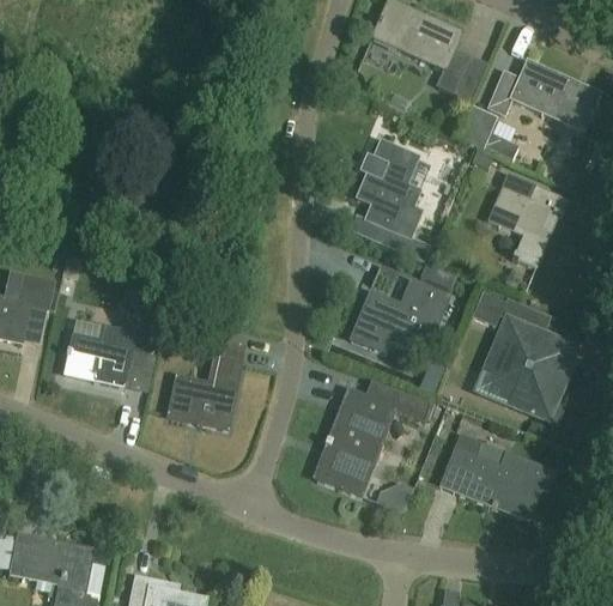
[(416,12),(387,0),(372,32),(445,65),(438,80),(455,88),(471,52),(455,44),(463,28),(418,8),(416,12)]
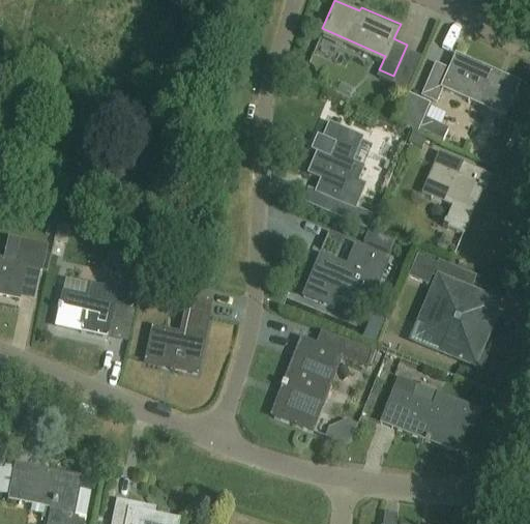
[(332,59),(337,48),(324,41),(319,54),(332,59)]
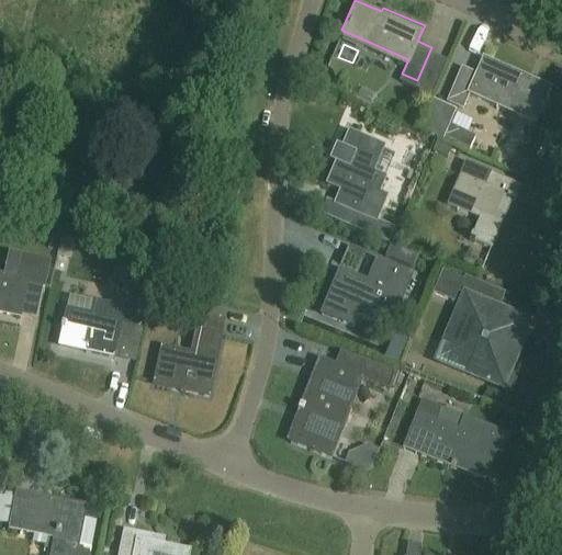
[(526,70),(485,52),(478,68),(463,63),(449,94),(463,101),(470,87),(537,116),(550,87),(524,75),(526,70)]
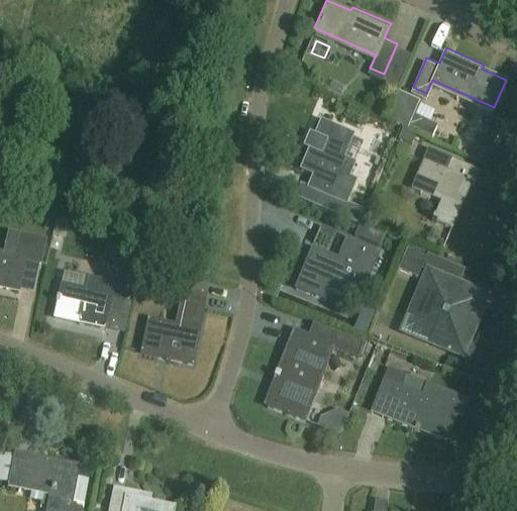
[(418,100),(399,91),(386,116),(429,136),(435,123),(412,112),(418,100)]
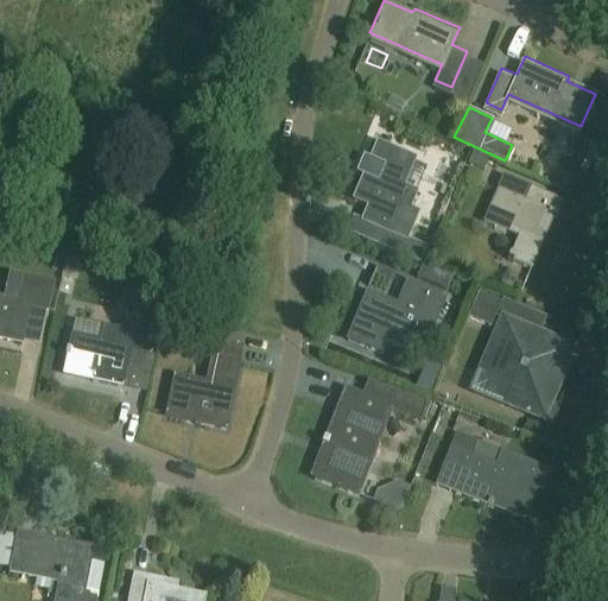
[(580,135),(583,127),(558,119),(556,127),(580,135)]
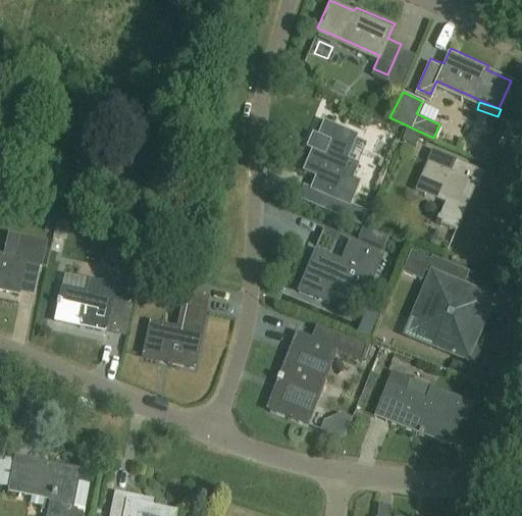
[(357,132),(324,119),(324,120),(327,121),(318,144),(315,143),(305,167),(317,172),(306,199),(360,220),(365,208),(351,202),(360,178),(352,175),(358,160),(347,156),(357,132)]
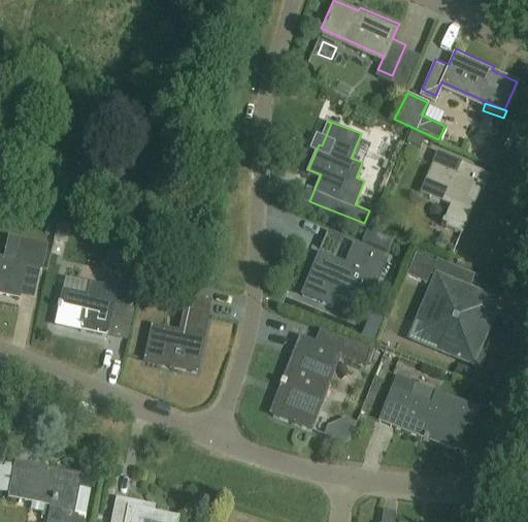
[(490,169),(437,148),(422,188),(452,200),(443,221),(462,228),(481,182),(485,183),(490,169)]
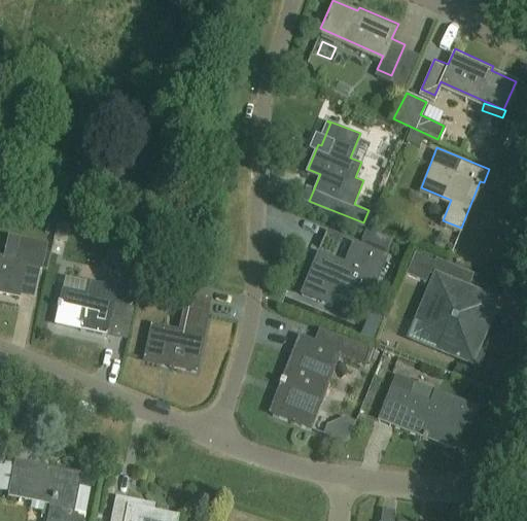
[(48,242),(23,237),(18,257),(0,253),(0,289),(20,294),(27,263),(43,267),(48,242)]
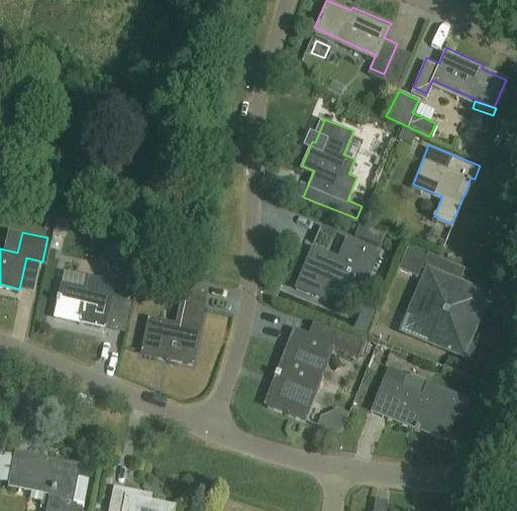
[(381,249),(347,235),(338,257),(313,245),(296,285),(314,292),(320,276),(363,294),(381,249)]
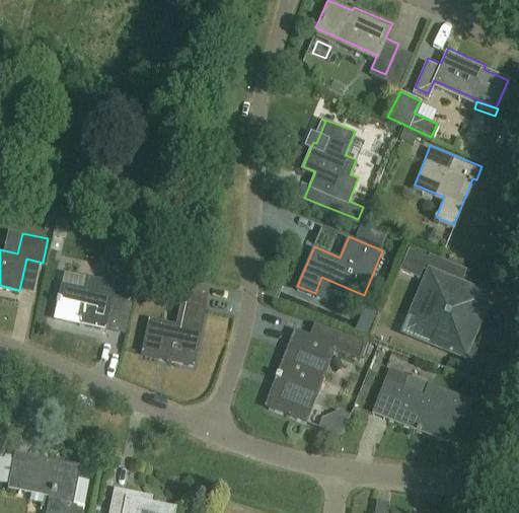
[(408,246),(399,267),(420,275),(428,254),(408,246)]
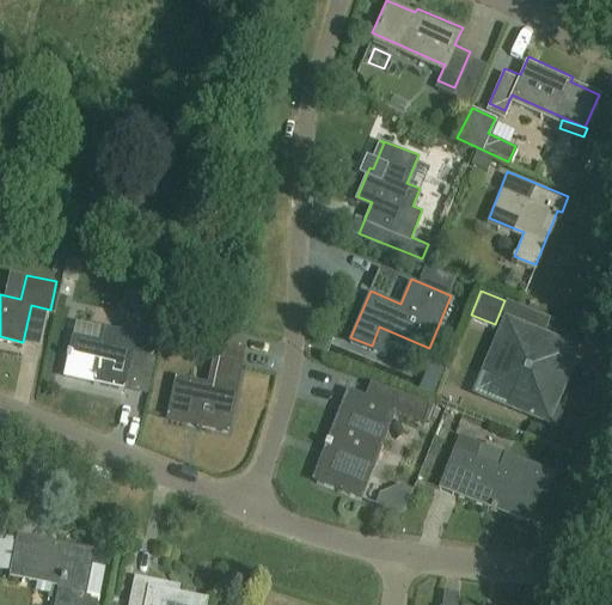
[(157,327),(128,321),(127,329),(108,324),(104,340),(75,332),(71,349),(69,349),(68,353),(71,353),(66,371),(96,377),(95,378),(126,385),(133,350),(150,354),(157,327)]
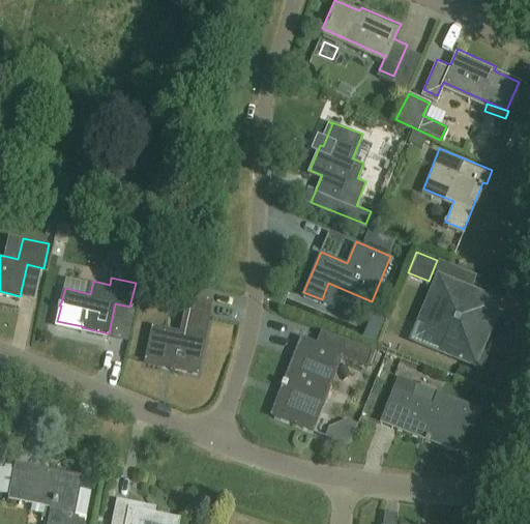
[(452,351),(481,362),(487,348),(481,346),(492,321),(486,318),(495,296),(459,281),(440,327),(459,335),(452,351)]
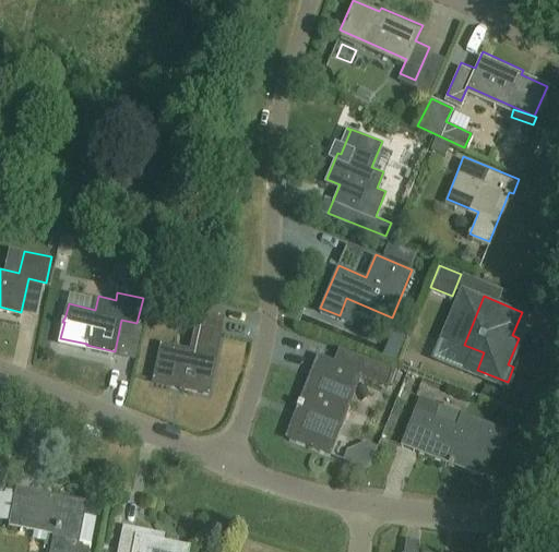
[(221,328),(195,324),(191,348),(162,343),(155,378),(181,382),(181,385),(209,391),(221,328)]
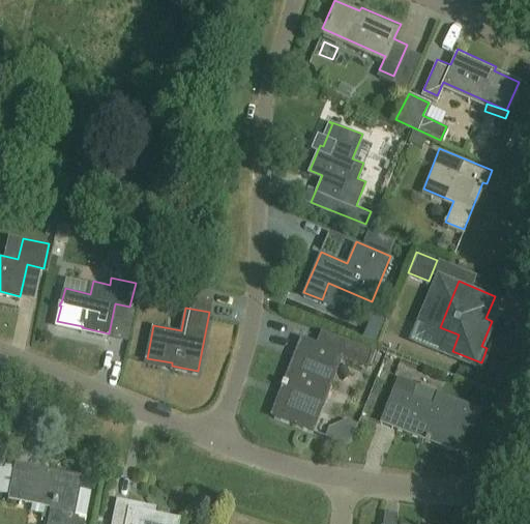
[(377,349),(321,328),(317,341),(300,335),(284,379),(283,378),(281,383),(286,385),(274,414),(313,429),(342,353),(371,365),(377,349)]
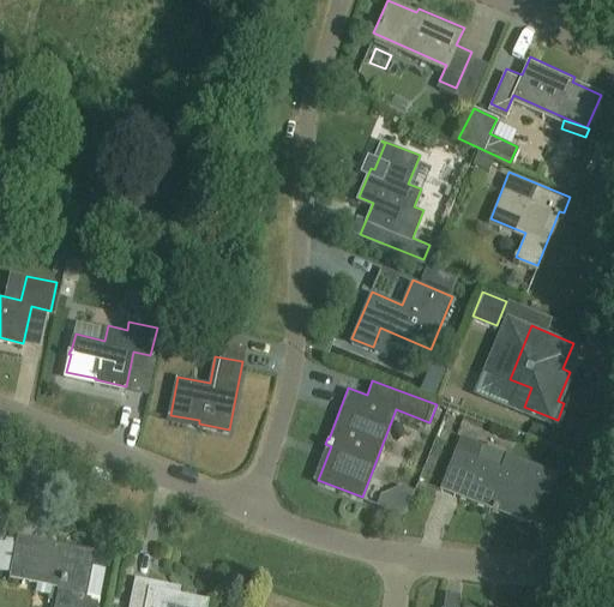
[(557,472),(462,434),(441,487),(497,509),(499,504),(531,517),(542,491),(548,492),(557,472)]
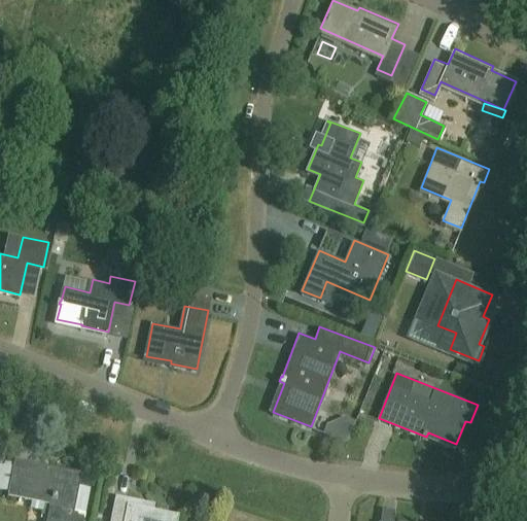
[(81,471),(16,458),(10,492),(53,500),(48,520),(71,520),(74,508),(84,510),(90,485),(78,483),(81,471)]
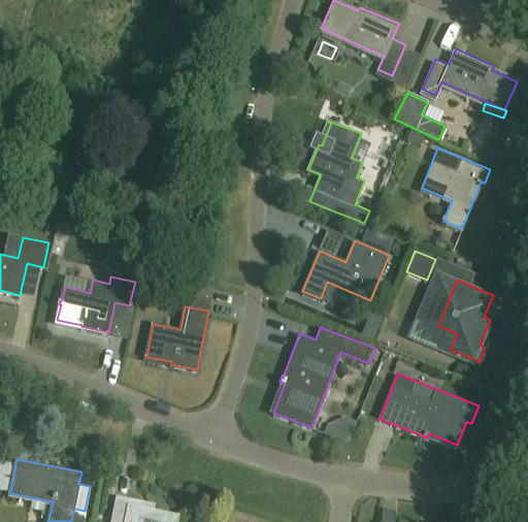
[(146,499),(117,493),(110,521),(177,521),(180,514),(145,507),(146,499)]
